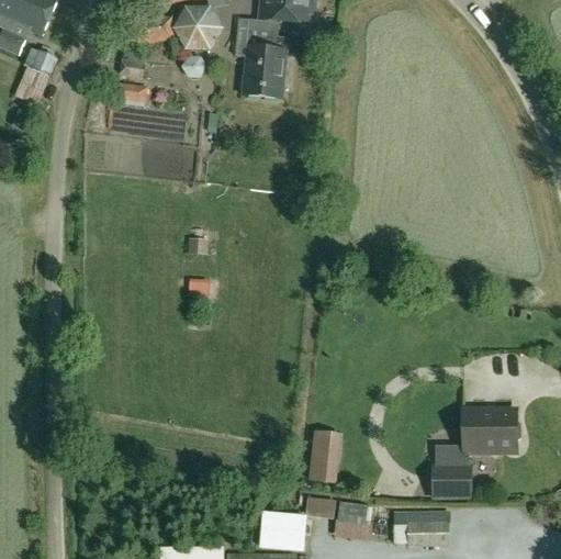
[(24,26),(41,34),(55,0),(0,0),(0,29),(1,29),(0,32),(0,45),(18,54),(24,38),(21,37),(24,26)]
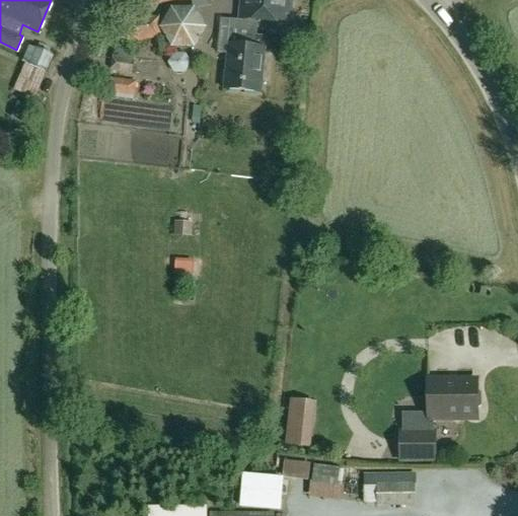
[(290,22),(292,0),(237,0),(236,17),(229,16),(222,88),(261,91),(266,46),(254,44),(256,21),(290,22)]
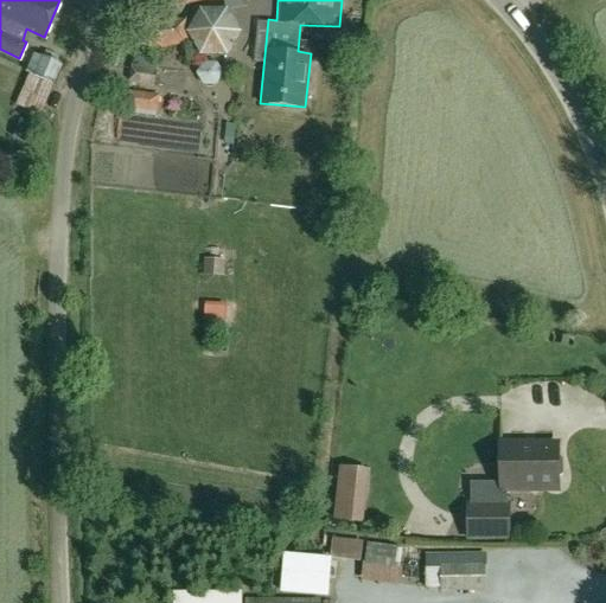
[(201,2),(186,25),(201,49),(227,49),(240,26),(227,2),(201,2)]
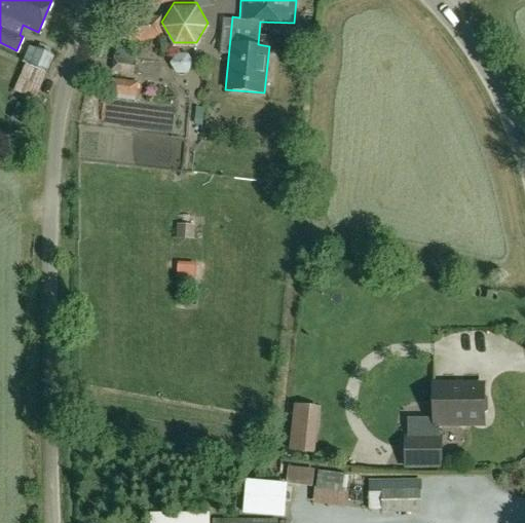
[(127,40),(162,37),(160,15),(126,17),(127,40)]
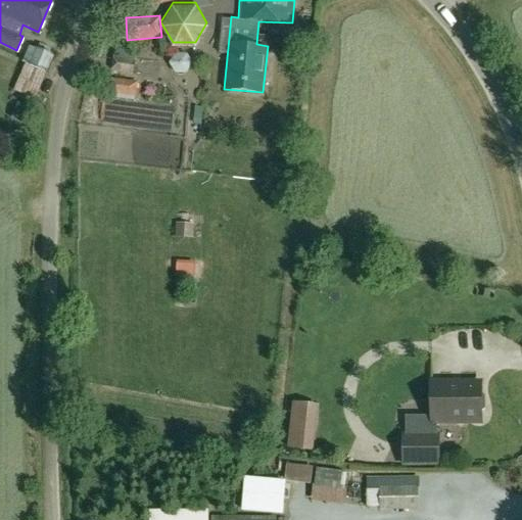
[(21,60),(28,62),(28,63),(25,62),(13,87),(35,96),(45,76),(54,54),(35,46),(35,47),(29,44),(21,60)]
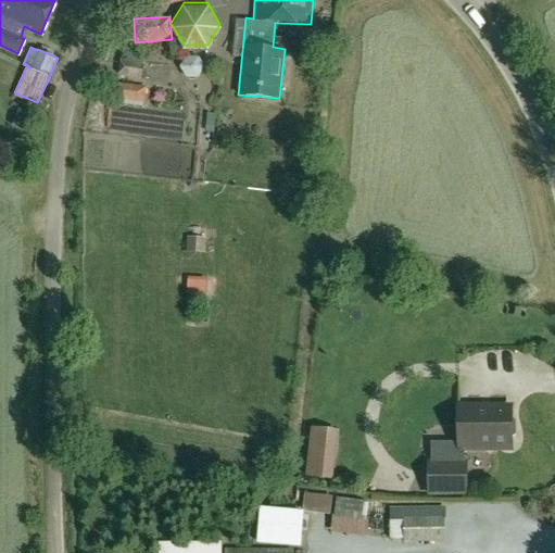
[(198,53),(186,53),(180,63),(186,73),(197,73),(202,63),(198,53)]
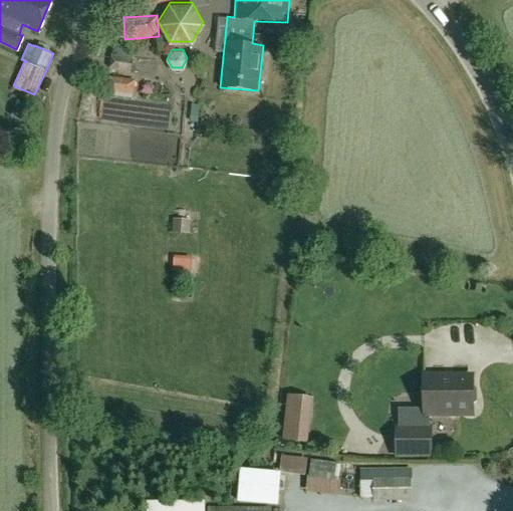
[(131,59),(110,56),(108,66),(130,70),(131,59)]
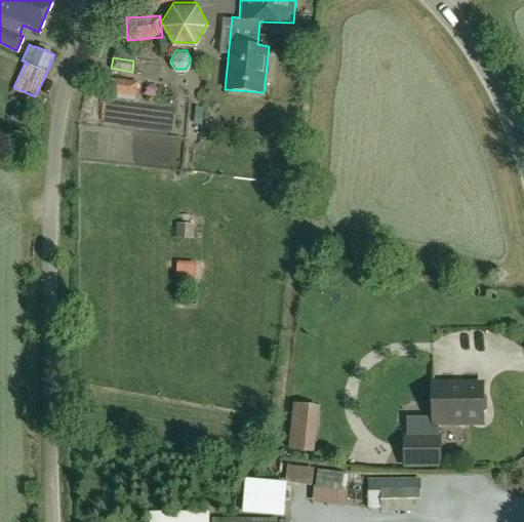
[(136,79),(110,76),(108,89),(134,93),(136,79)]
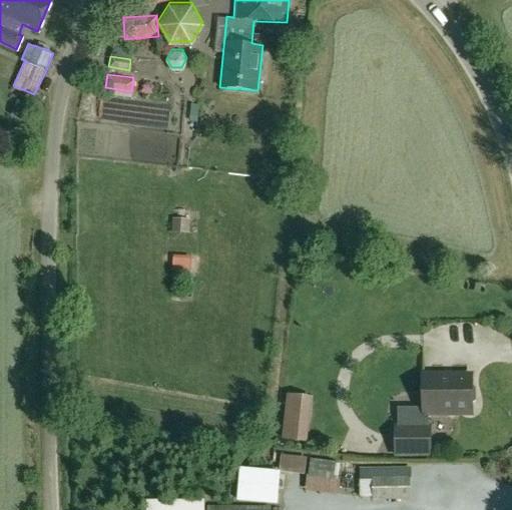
[(17,97),(11,112),(26,117),(31,103),(17,97)]
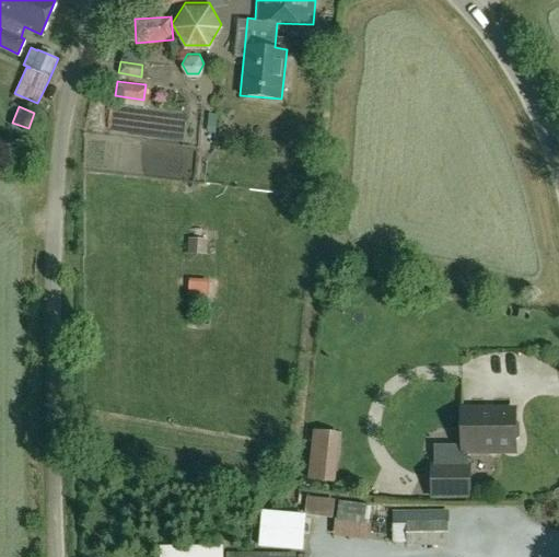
[(198,242),(219,241),(218,227),(198,228),(198,242)]
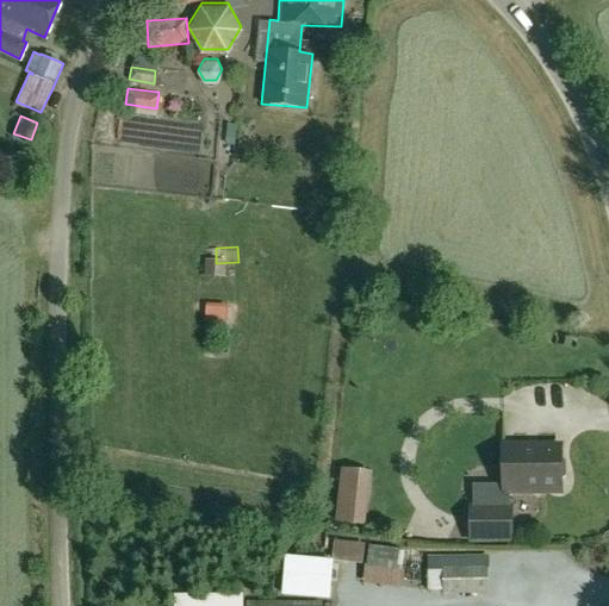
[(224,305),(207,304),(206,317),(223,317),(224,305)]
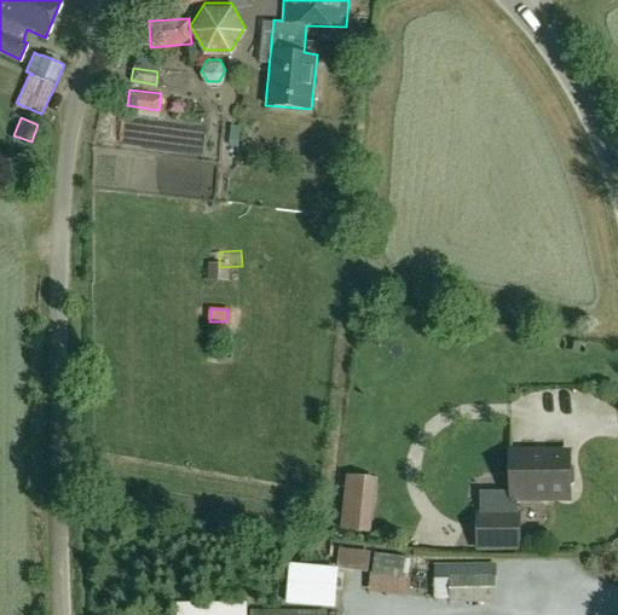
[(569,463),(569,454),(533,454),(533,450),(509,450),(509,489),(498,489),(498,512),(477,512),(477,546),(518,546),(518,512),(517,512),(517,498),(533,498),(533,493),(569,493),(569,486),(573,481),(572,466),(569,463)]
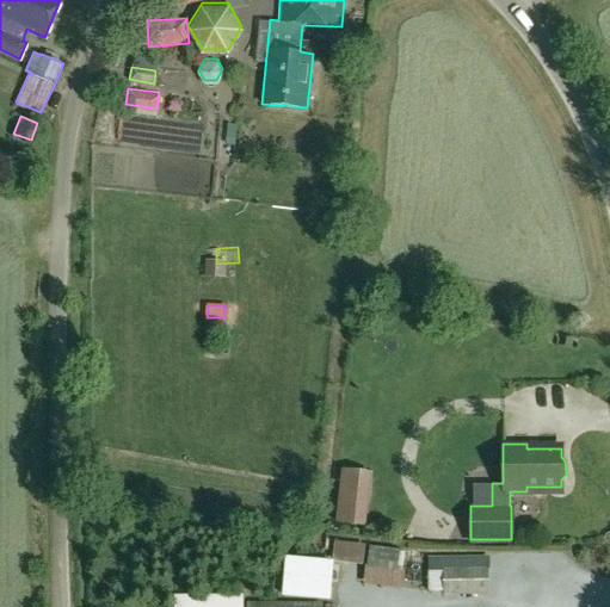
[(359,500),(357,524),(363,525),(369,471),(339,468),(336,497),(359,500)]
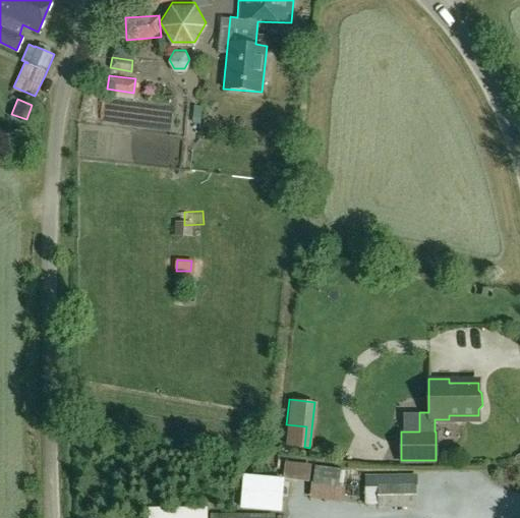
[(306,426),(286,424),(284,445),(304,447),(306,426)]
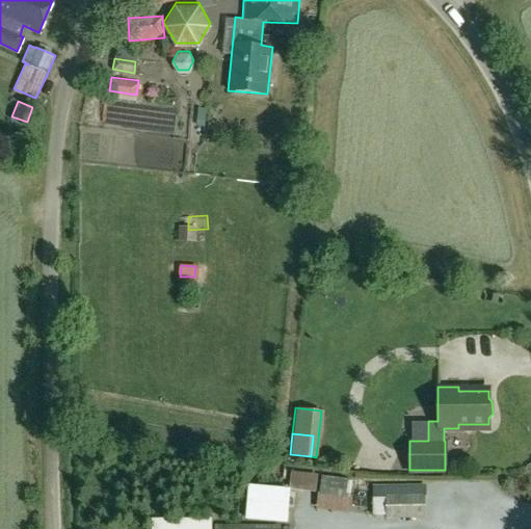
[(317,472),(290,469),(288,485),(315,488),(317,472)]
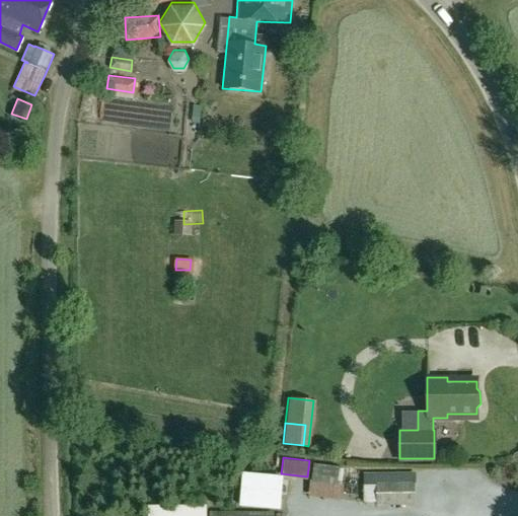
[(339,466),(313,462),(310,481),(337,484),(339,466)]
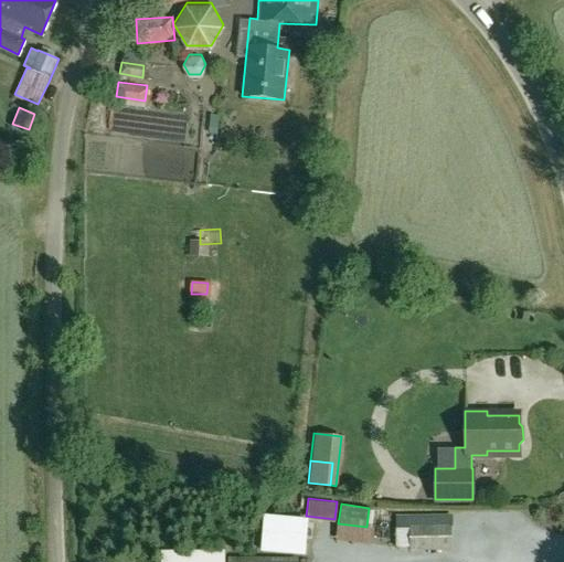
[(308,517),(264,513),(261,550),(305,553),(308,517)]
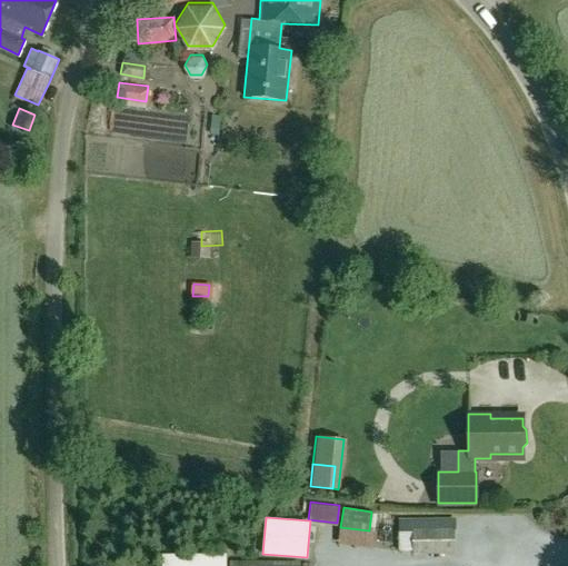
[(340,527),(340,528),(339,542),(369,546),(371,530),(369,530),(340,527)]
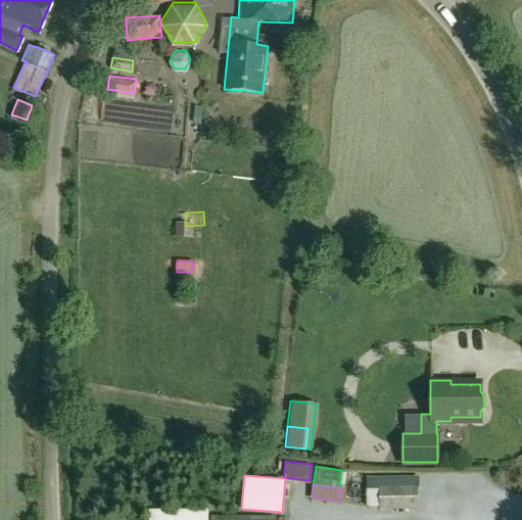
[(367,488),(367,503),(379,503),(379,506),(418,506),(418,485),(379,485),(379,488),(367,488)]
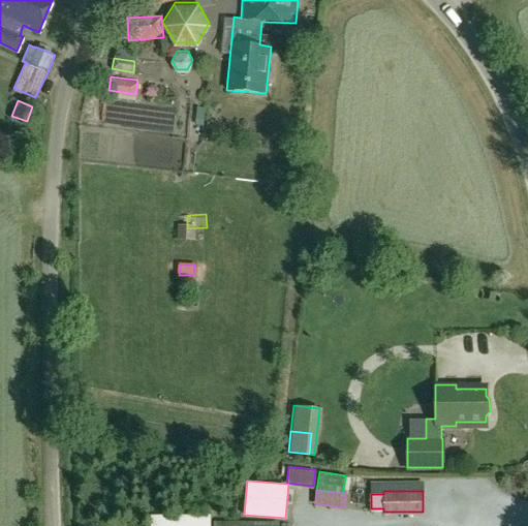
[(208,525),(208,514),(150,515),(150,525),(208,525)]
